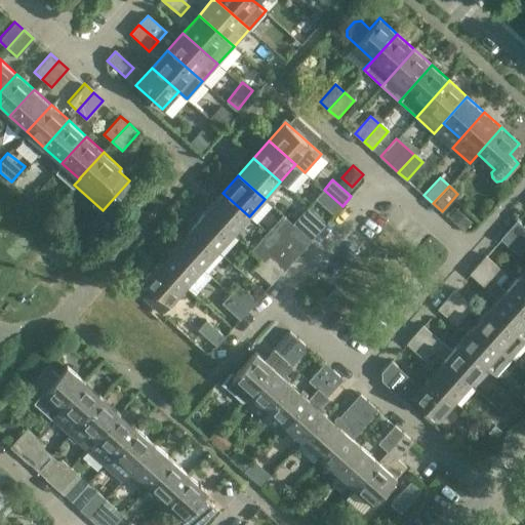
[(316,198),(334,214),(342,206),(324,190),(316,198)]
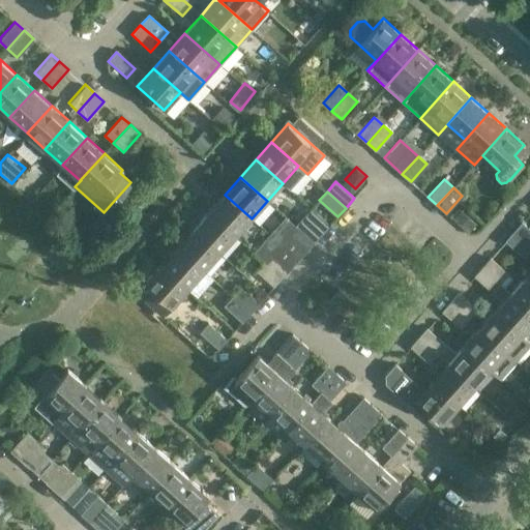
[(252,218),(225,195),(208,212),(235,236),(252,218)]
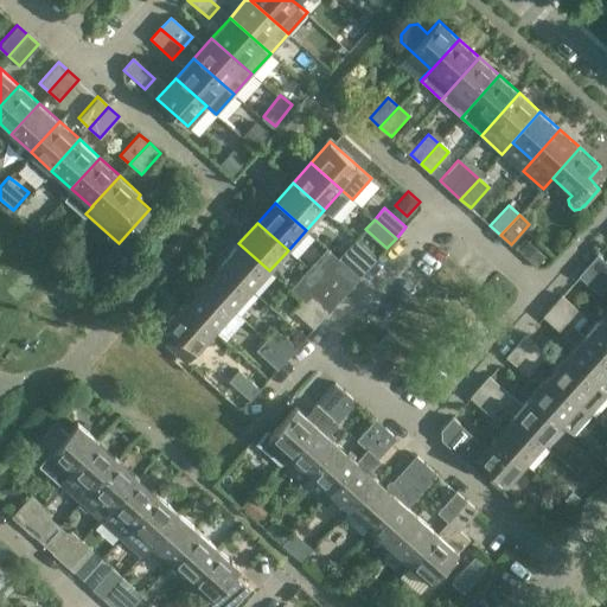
[(40,237),(51,247),(58,238),(48,230),(40,237)]
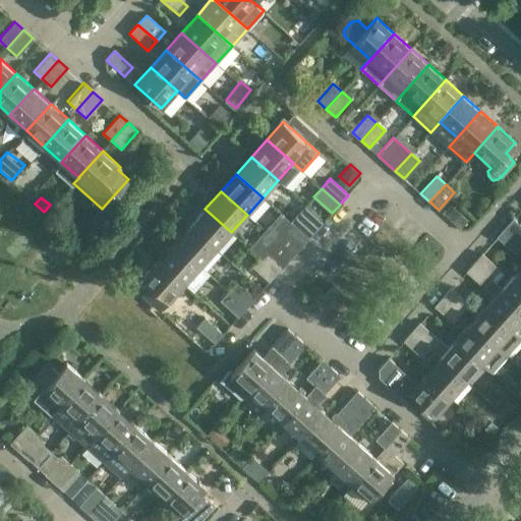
[(231,232),(205,209),(189,225),(216,249),(231,232)]
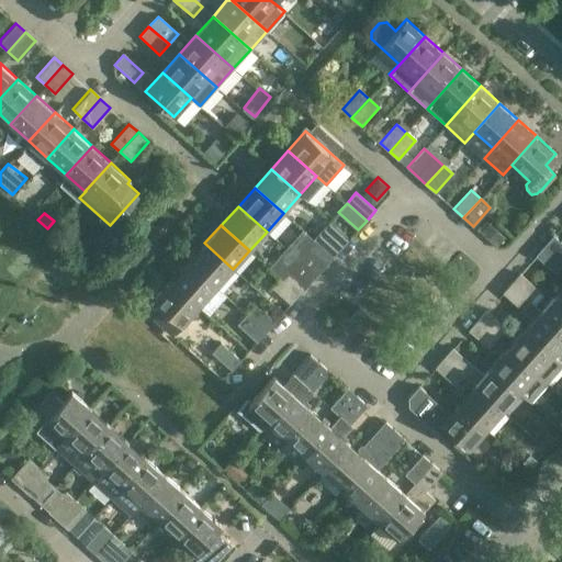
[(314,240),(333,258),(343,247),(323,229),(314,240)]
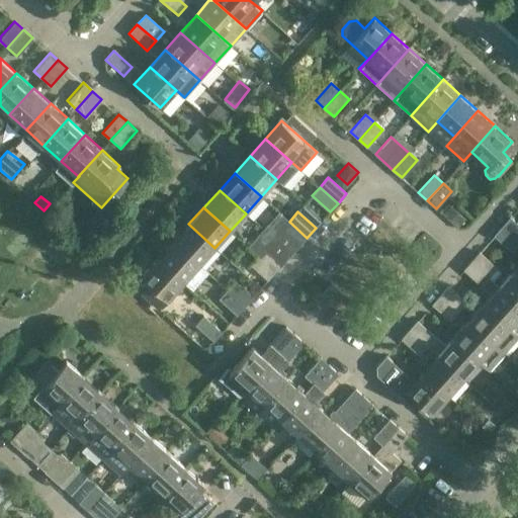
[(502,227),(517,241),(517,226),(509,219),(502,227)]
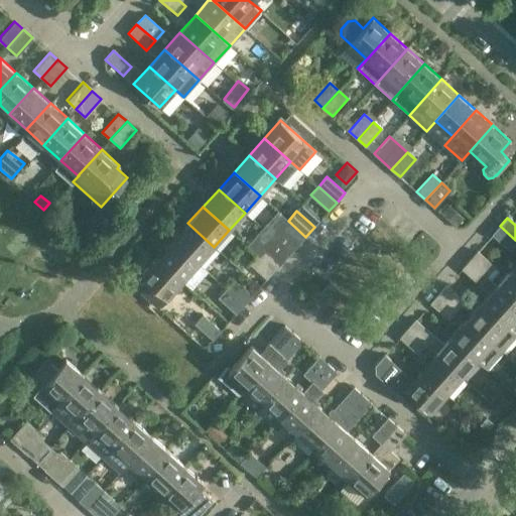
[(280,229),(298,245),(305,237),(288,221),(280,229)]
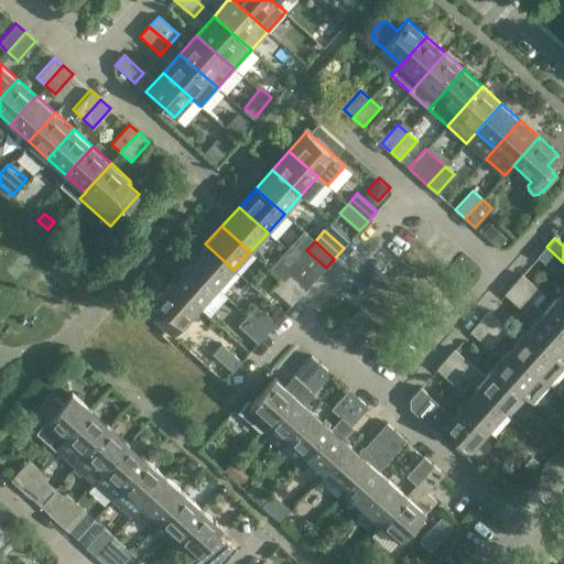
[(234,270),(205,243),(188,262),(217,289),(234,270)]
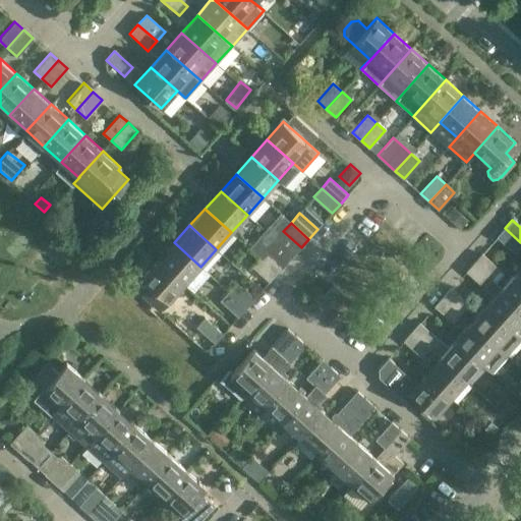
[(520,242),(505,228),(497,237),(514,253),(520,245),(520,242)]
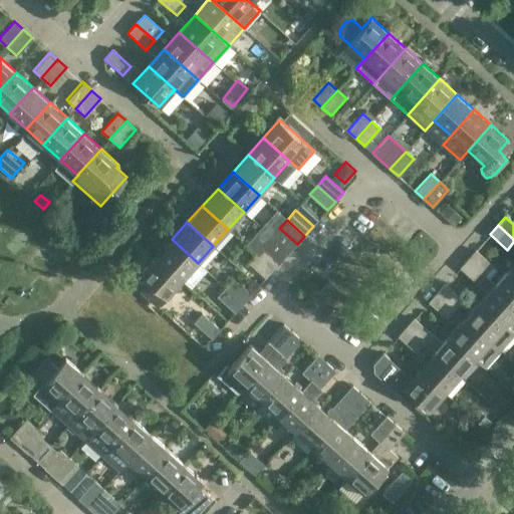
[(198,263),(172,239),(157,256),(183,280),(198,263)]
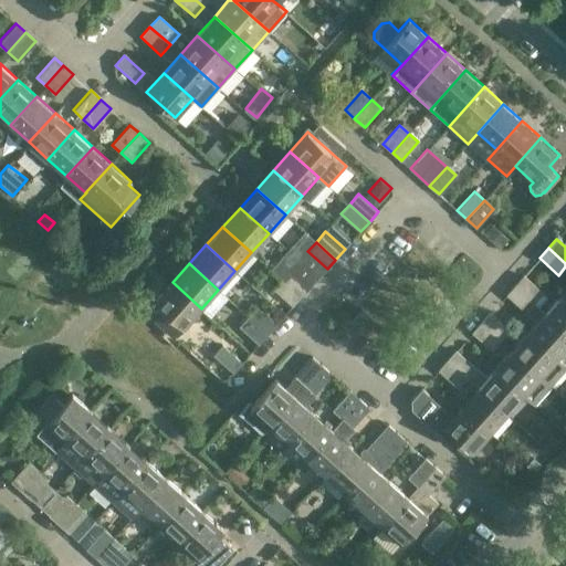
[(282,280),(302,297),(311,287),(291,270),(282,280)]
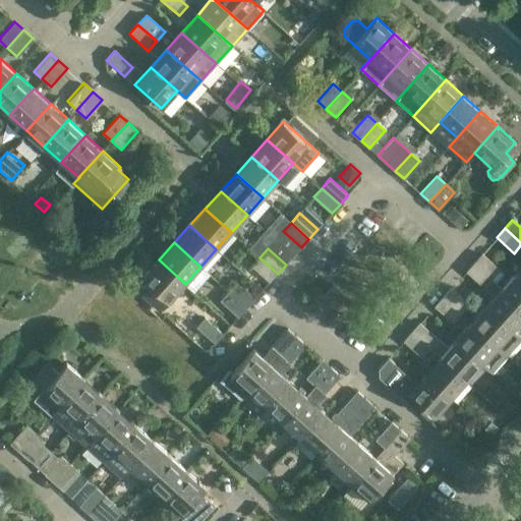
[(473,263),(491,279),(500,271),(481,254),(473,263)]
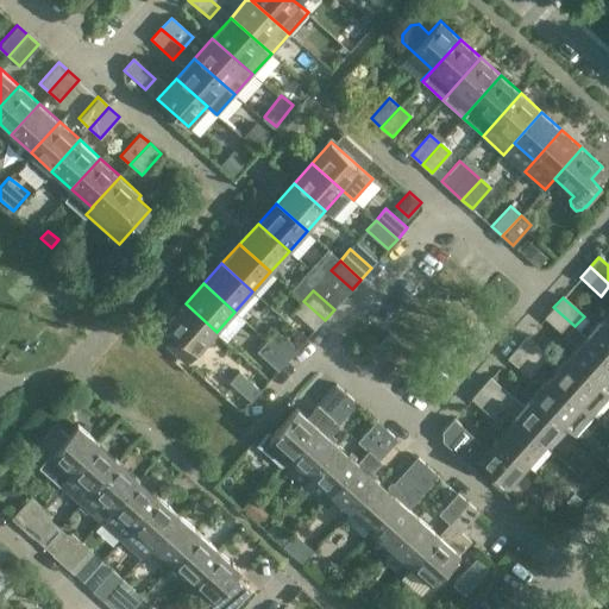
[(294,312),(315,331),(325,320),(303,301),(294,312)]
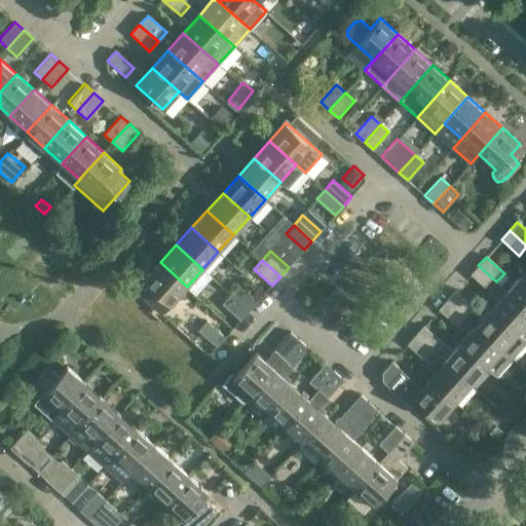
[(187,287),(160,262),(144,280),(151,287),(143,296),(161,313),(171,304),(187,287)]
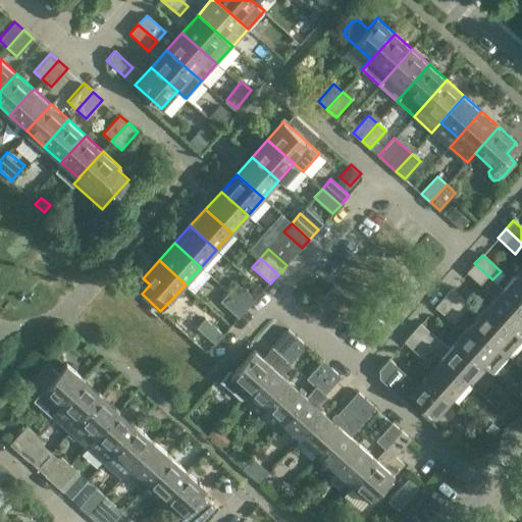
[(474,263),(466,273),(484,289),(492,279),(474,263)]
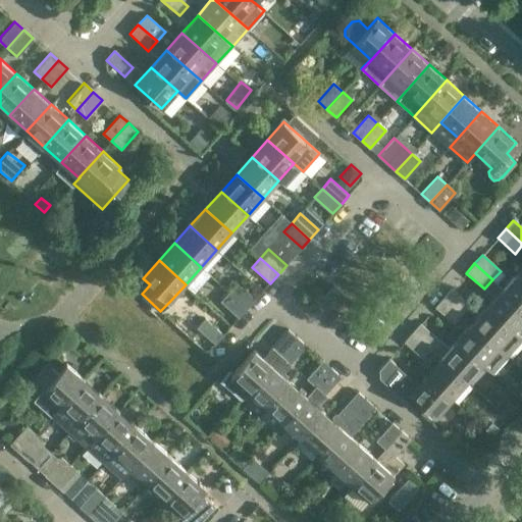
[(521,274),(518,271),(503,289),(521,306),(521,274)]
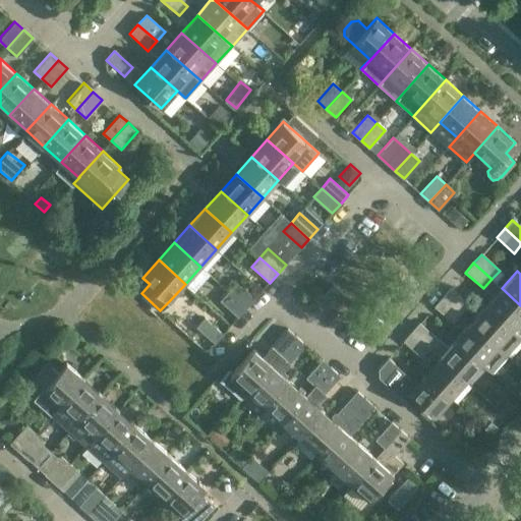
[(520,319),(520,305),(502,288),(491,279),(483,288),(494,297),(485,305),(512,329),(520,319)]
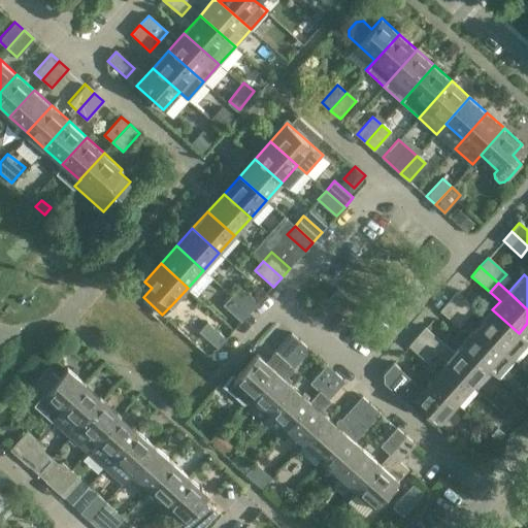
[(231,296),(250,312),(258,303),(239,287),(231,296)]
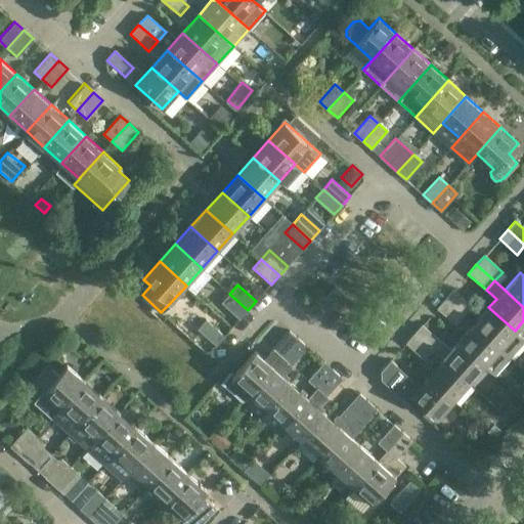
[(336,287),(330,293),(325,298),(338,309),(349,298),(336,287)]
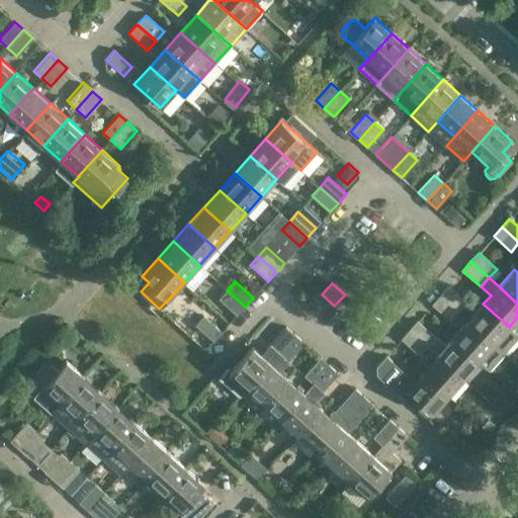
[(440,296),(457,313),(466,303),(449,286),(440,296)]
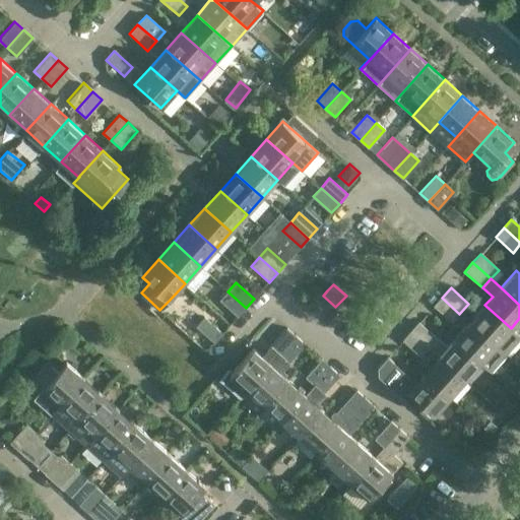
[(219,301),(238,317),(246,308),(228,291),(219,301)]
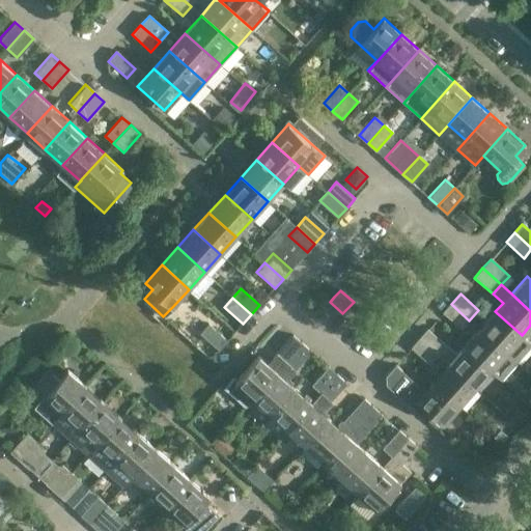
[(451,304),(443,312),(462,329),(469,320),(451,304)]
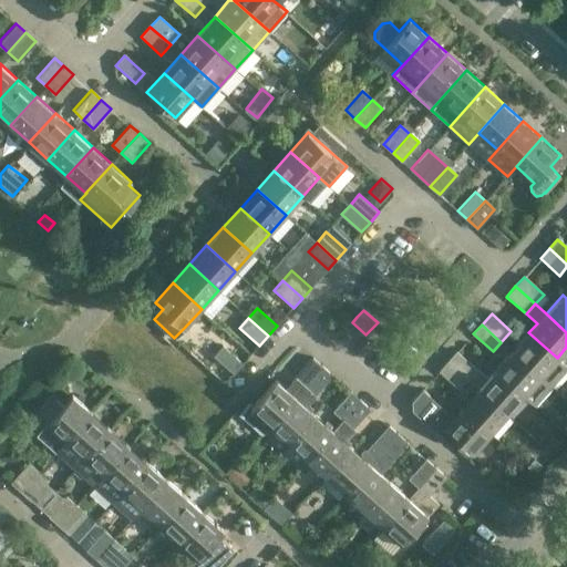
[(557,358),(528,332),(512,351),(540,377),(557,358)]
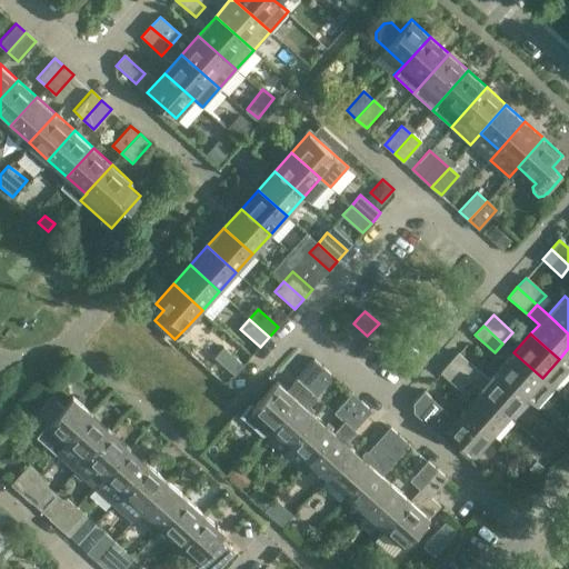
[(235,376),(243,366),(223,348),(215,358),(235,376)]
